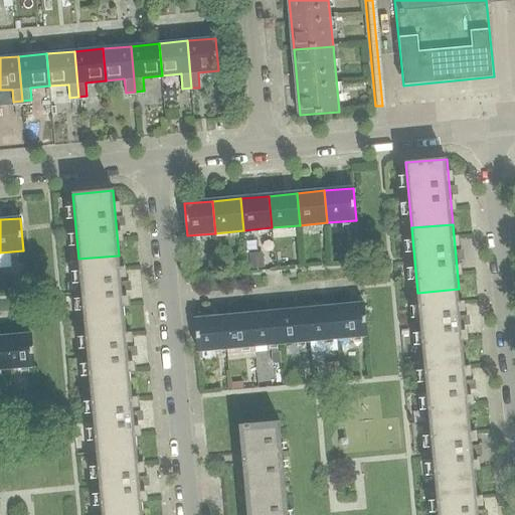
[(125,320),(119,255),(78,259),(84,324),(125,320)]
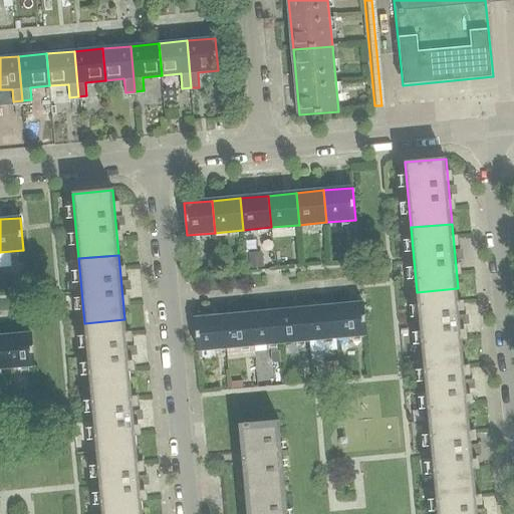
[(262,256),(249,257),(250,268),(263,268),(262,256)]
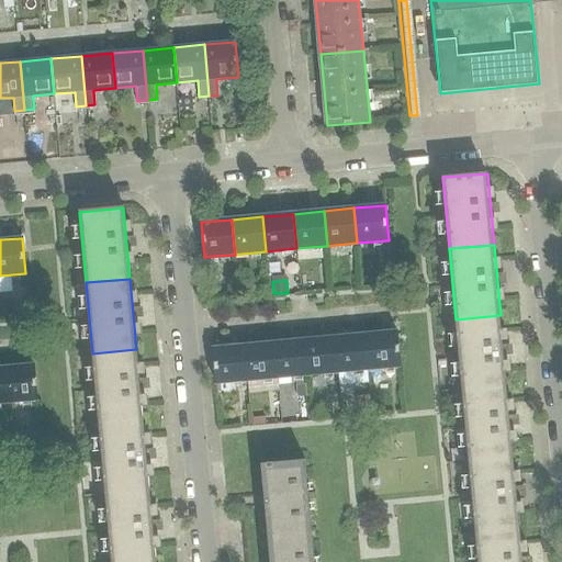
[(12,307),(0,307),(0,318),(13,318),(12,307)]
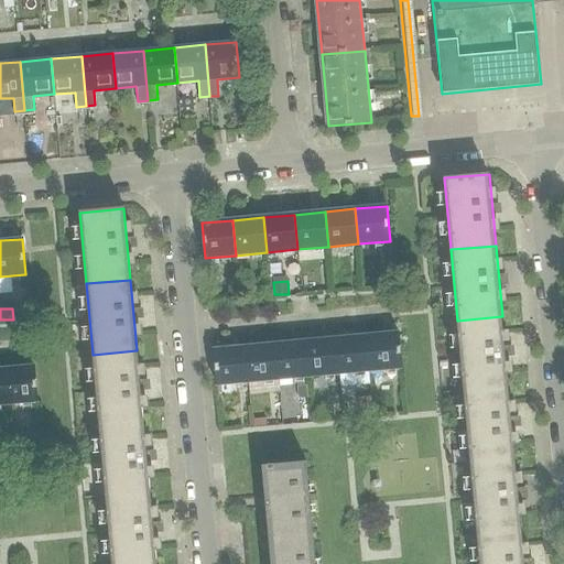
[(509,388),(502,316),(457,321),(464,392),(509,388)]
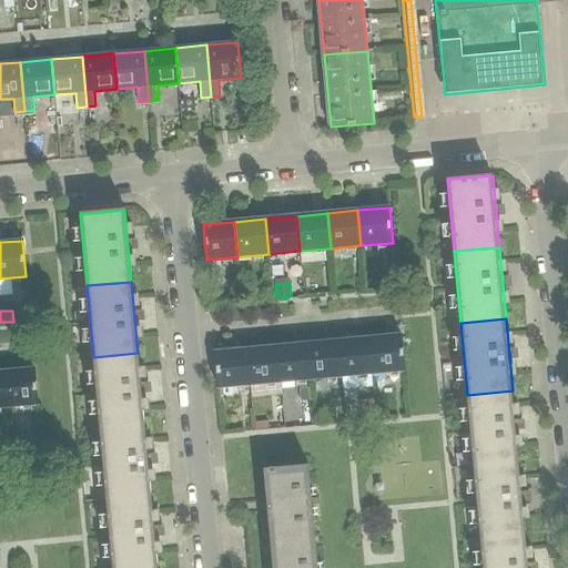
[(404,372),(401,335),(369,338),(373,374),(404,372)]
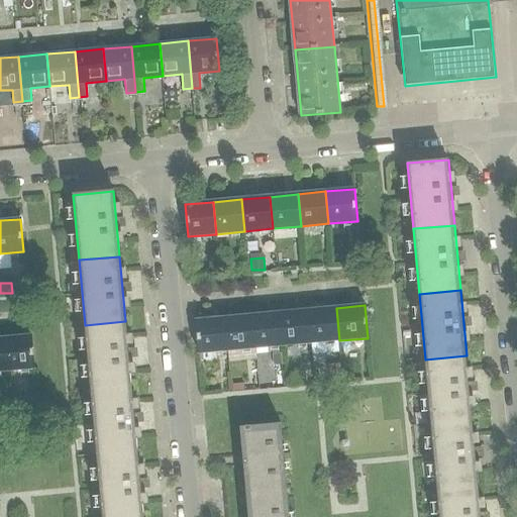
[(339,340),(336,308),(308,310),(311,343),(339,340)]
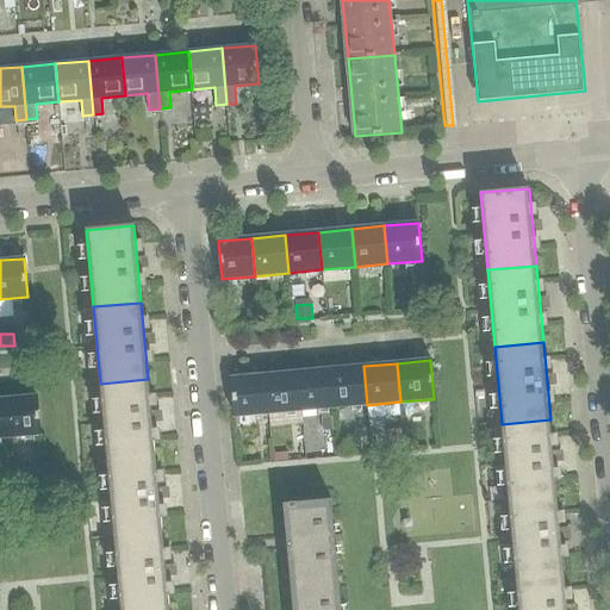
[(335,409),(367,405),(363,366),(331,369),(335,409)]
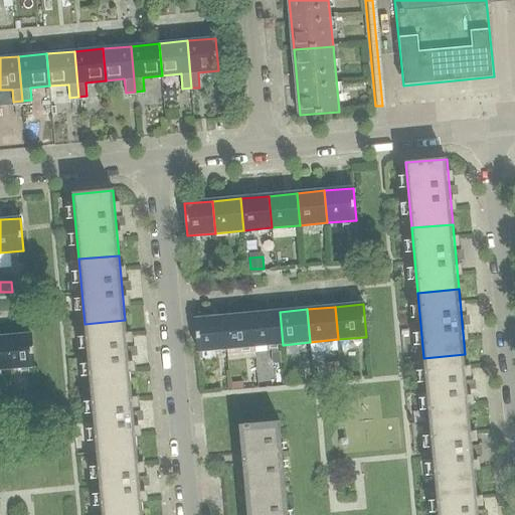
[(251,314),(254,347),(283,345),(280,312),(251,314)]
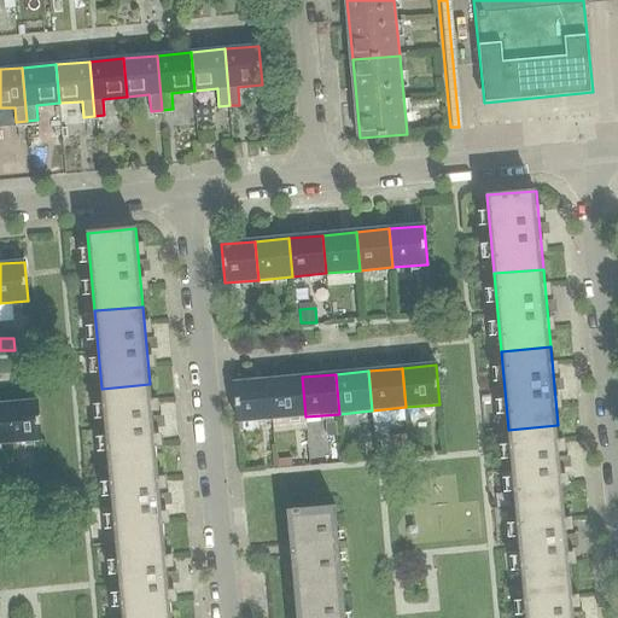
[(273,420),(305,417),(302,377),(268,380),(273,420)]
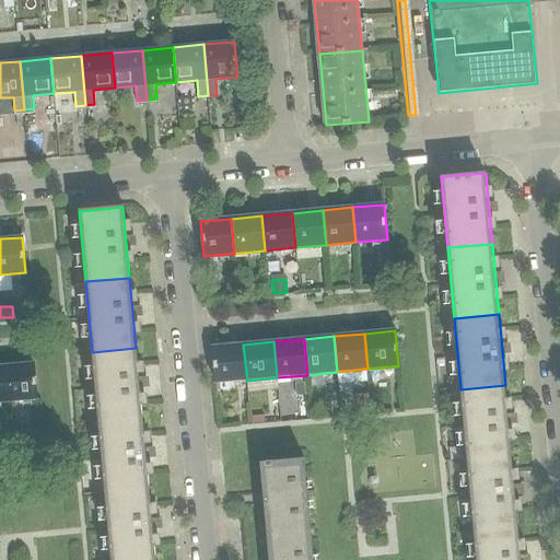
[(216,383),(247,381),(243,345),(212,348),(216,383)]
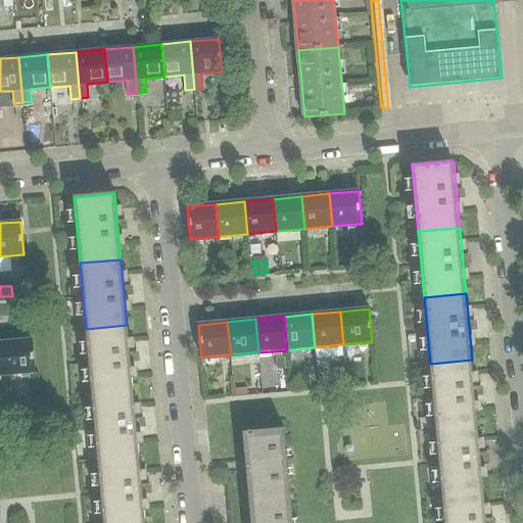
[(133,391),(127,325),(86,329),(92,395),(133,391)]
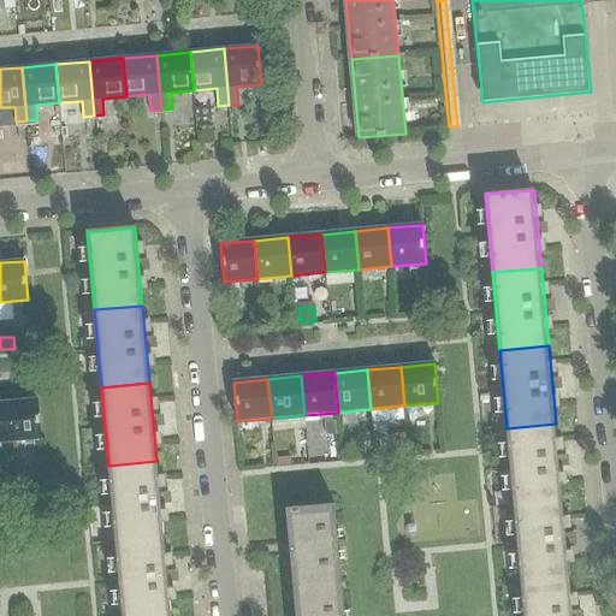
[(37,400),(4,403),(7,442),(41,439),(37,400)]
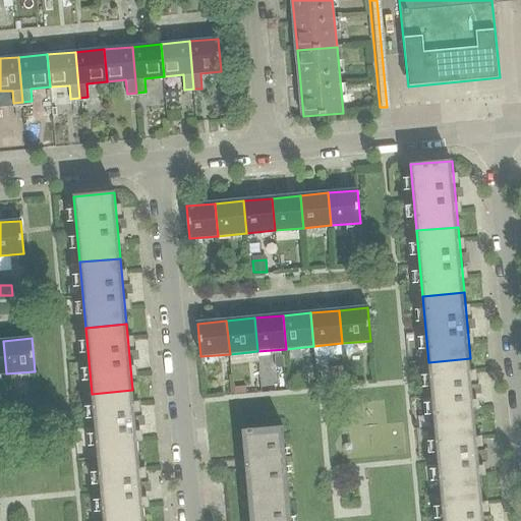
[(282,357),(275,358),(276,368),(283,367),(282,357)]
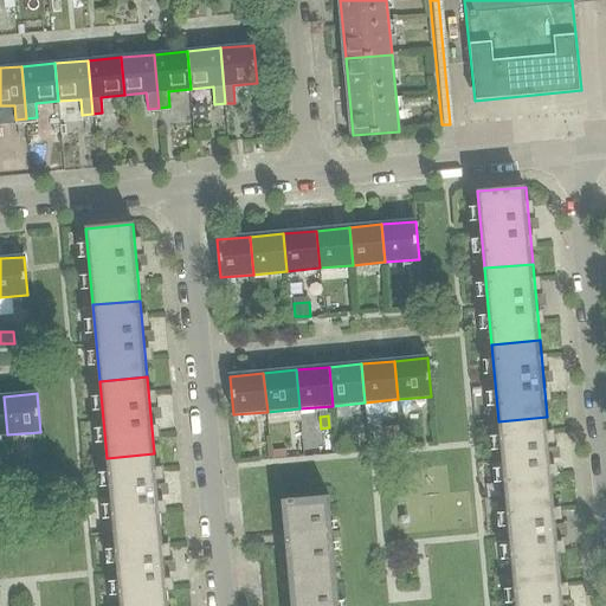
[(505,498),(554,494),(547,417),(498,421),(505,498)]
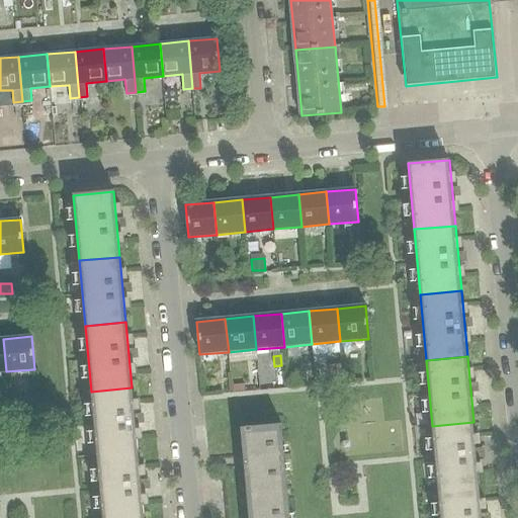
[(342,381),(340,365),(329,366),(331,382),(342,381)]
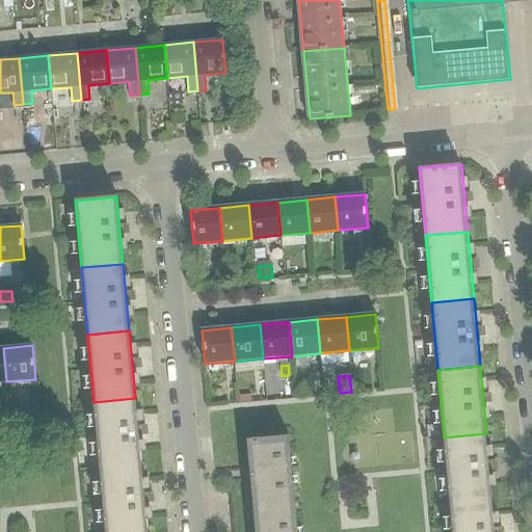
[(141,466),(135,398),(94,402),(100,470),(141,466)]
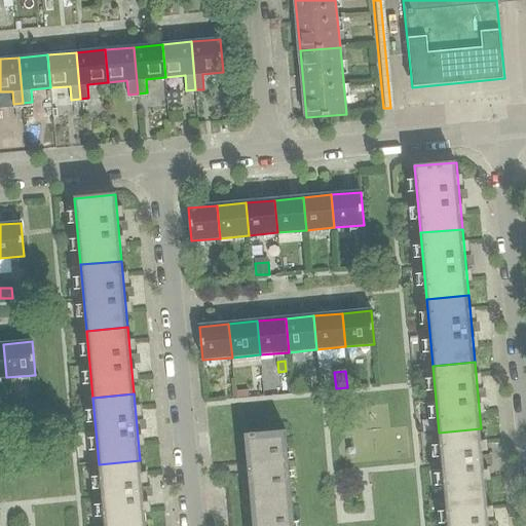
[(487,495),(481,428),(439,433),(445,499),(487,495)]
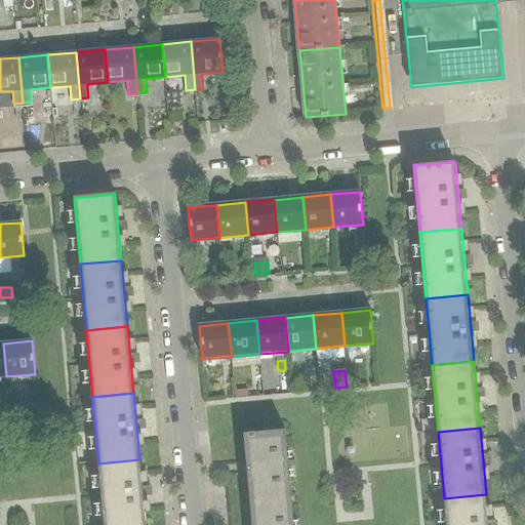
[(243,434),(250,507),(291,503),(288,468),(295,467),(294,461),(287,462),(284,430),(243,434)]
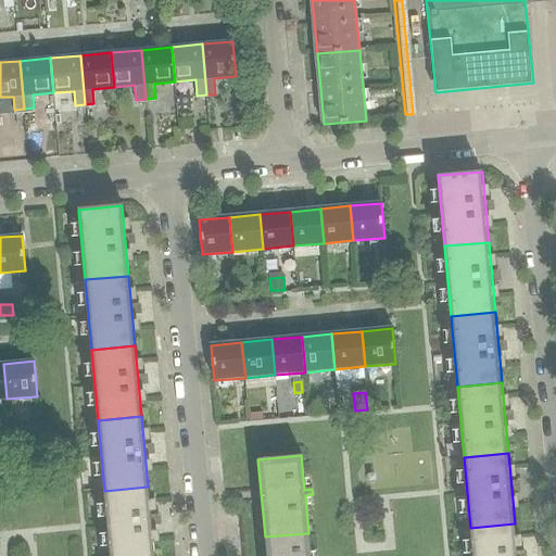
[(154,555),(148,487),(104,491),(110,555),(154,555)]
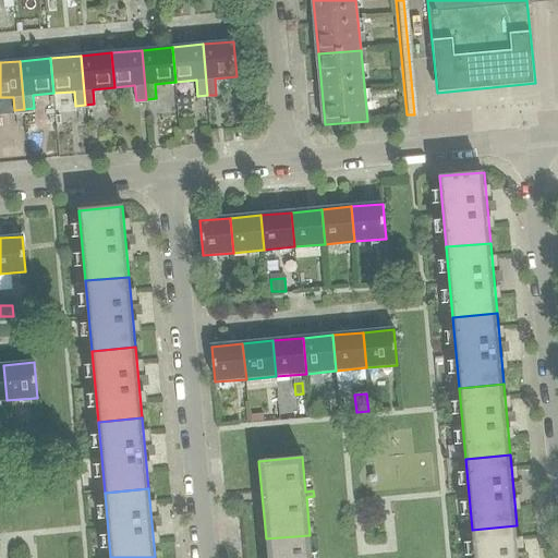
[(519,557),(517,525),(472,530),(474,557),(519,557)]
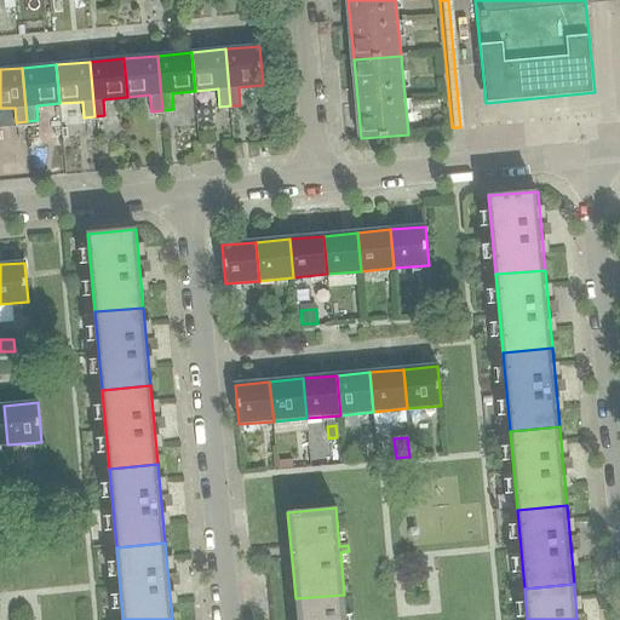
[(297,619),(345,619),(344,595),(296,598),(297,619)]
